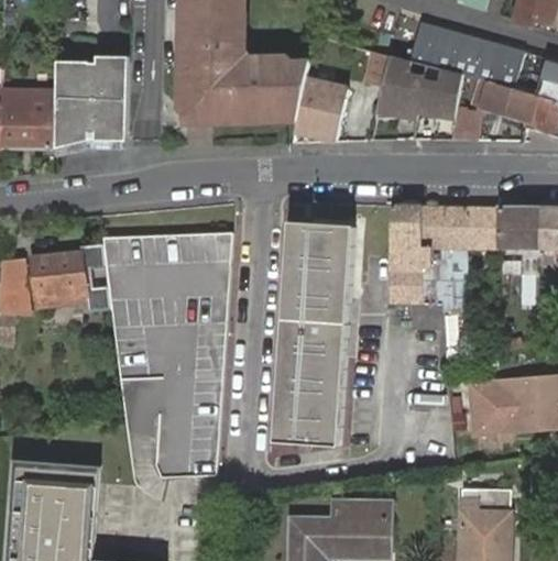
[(302,78),(306,63),(286,62),(281,57),(243,56),(236,50),(238,10),(229,3),(229,0),(172,0),(172,17),(178,23),(178,40),(171,47),(170,97),(176,107),(182,106),(185,101),(203,101),(203,116),(236,117),(241,111),(255,111),(263,119),(292,118),(302,78)]
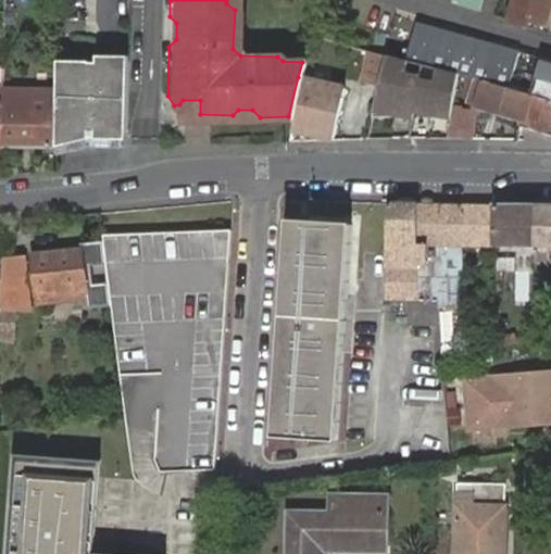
[(520,28),(550,36),(550,0),(511,0),(506,19),(521,23),(520,28)]
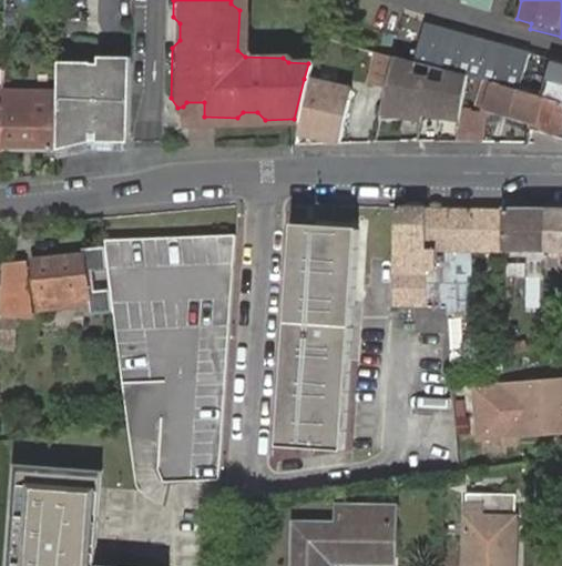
[(561,61),(438,28),(417,23),(407,59),(479,79),(532,93),(561,100),(561,61)]
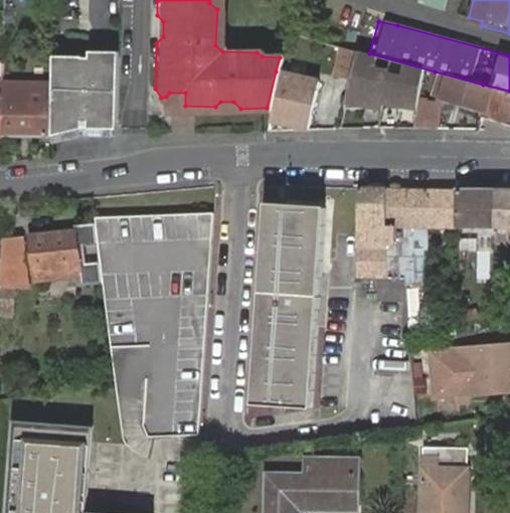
[(351,48),(333,43),(325,71),(343,75),(351,48)]
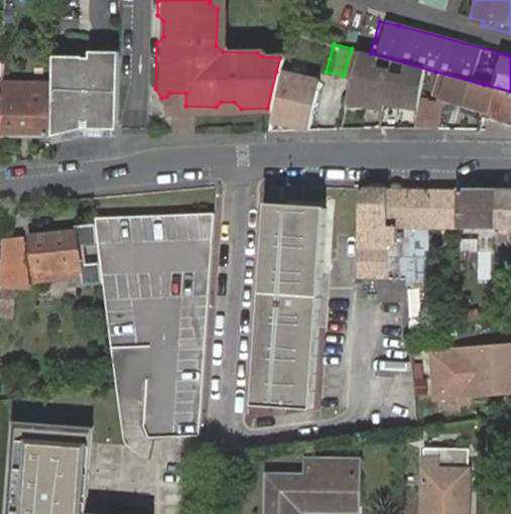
[(50,54),(47,133),(114,127),(115,46),(107,46),(85,45),(85,55),(74,54),(50,54)]
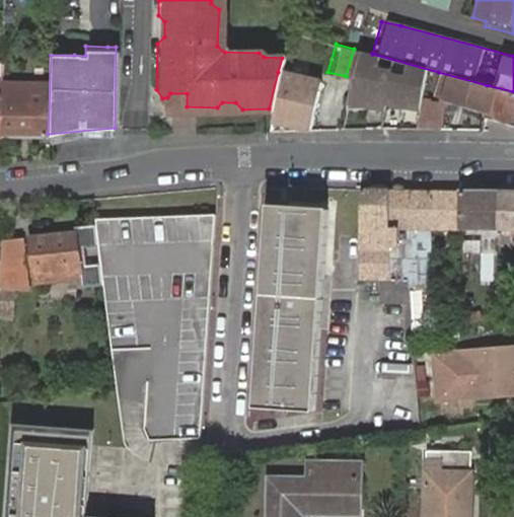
[(359,55),(352,86),(396,95),(413,98),(419,67),(401,64),(359,55)]
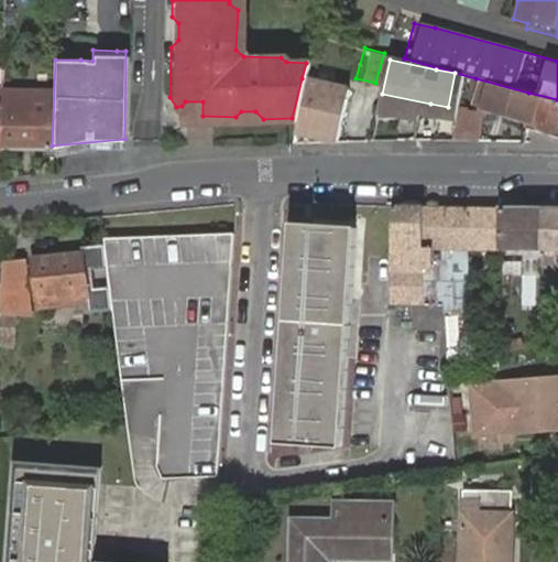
[(292,118),(290,128),(328,137),(341,88),(302,78),(292,118)]
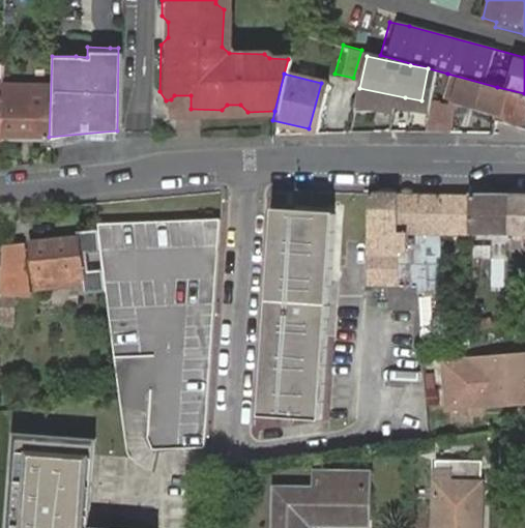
[(491,111),(497,87),(447,74),(441,96),(491,111)]
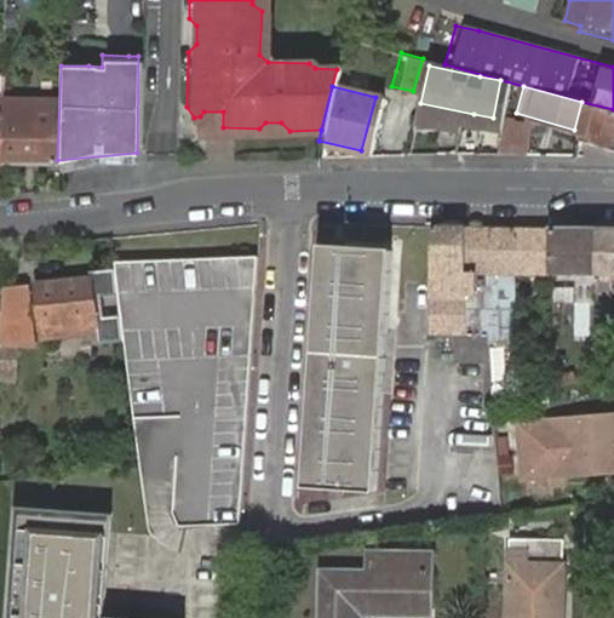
[(0,106),(0,159),(53,159),(53,95),(0,93),(0,106)]
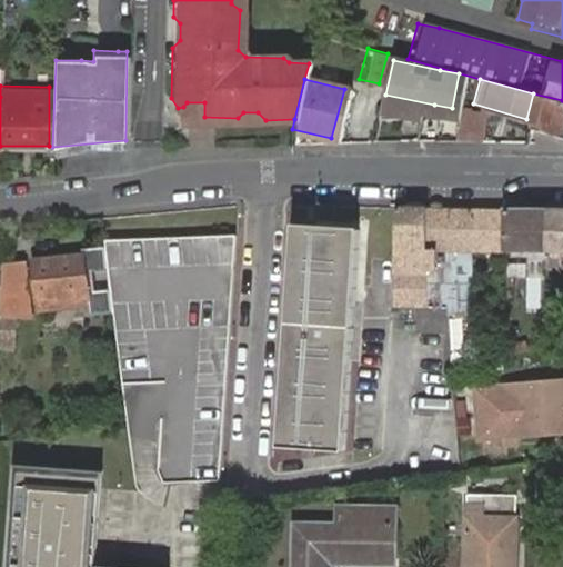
[(562,132),(562,100),(533,93),(526,119),(525,125),(562,132)]
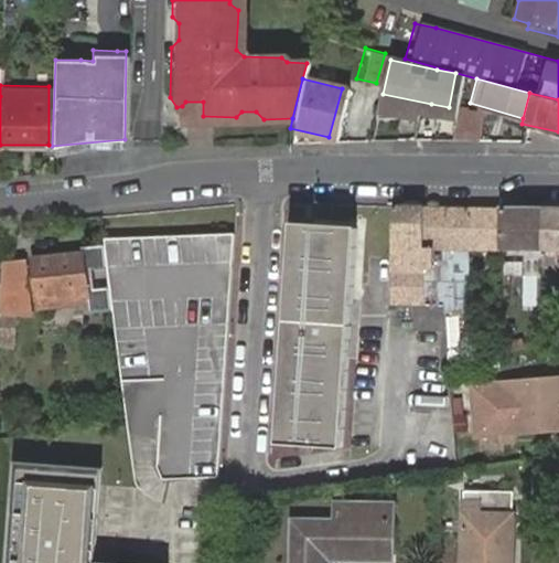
[(182,106),(176,107),(176,116),(203,116),(203,102),(185,102),(182,106)]
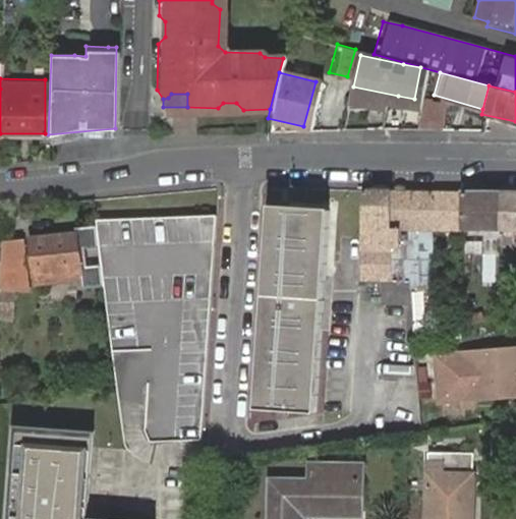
[(387,188),(360,187),(358,235),(358,246),(357,277),(386,277),(386,255),(431,256),(430,227),(431,188),(387,188)]
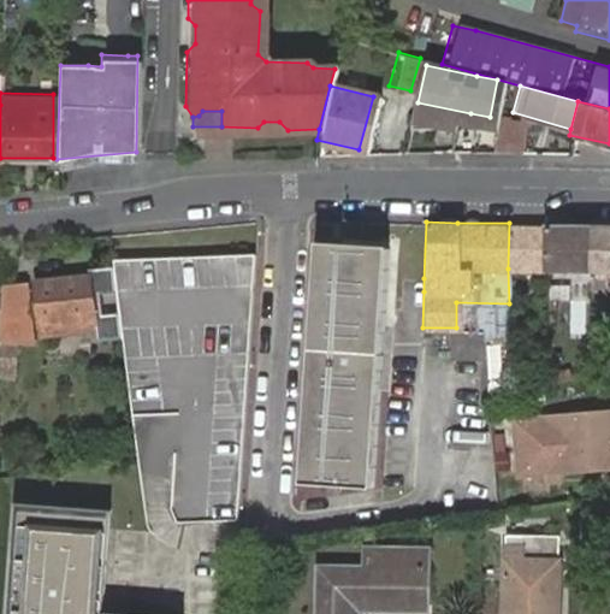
[(543,224),(509,223),(508,269),(543,270),(543,224)]
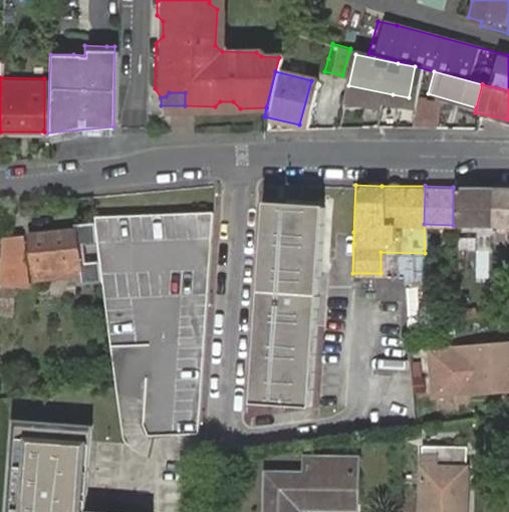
[(489,187),(453,187),(453,225),(488,225),(489,187)]
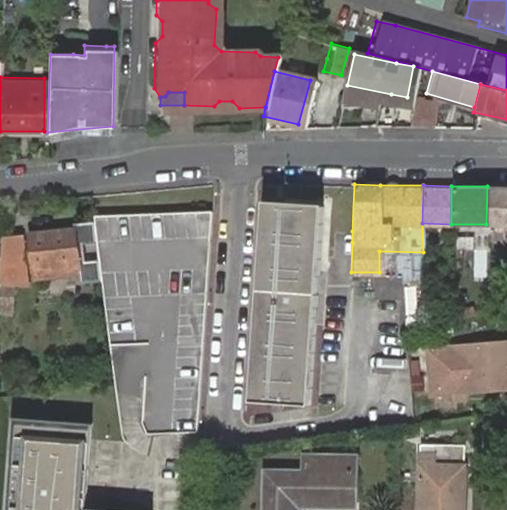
[(506,186),(487,186),(486,224),(506,224),(506,186)]
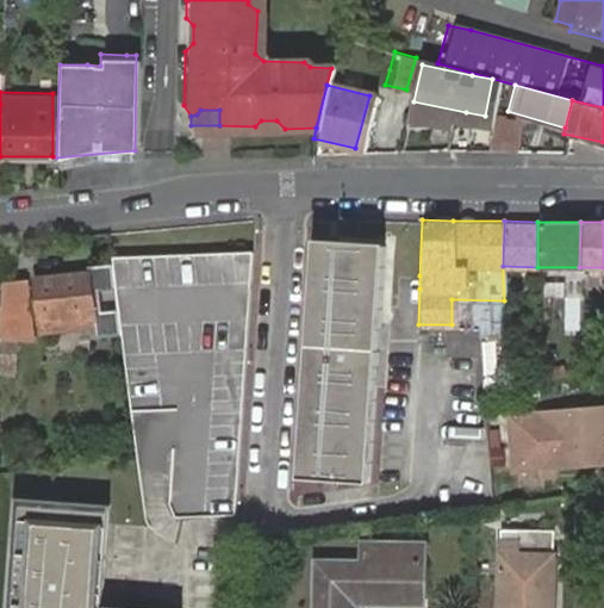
[(380,242),(311,237),(294,476),(365,481),(380,242)]
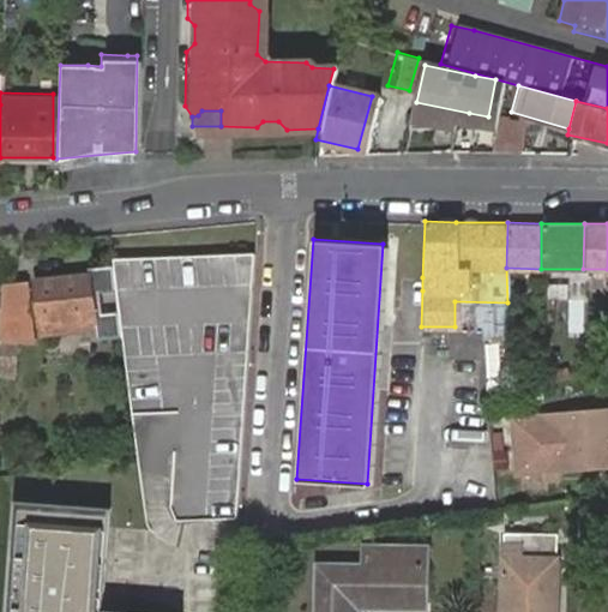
[(118,322),(121,258),(109,257),(110,264),(118,322)]
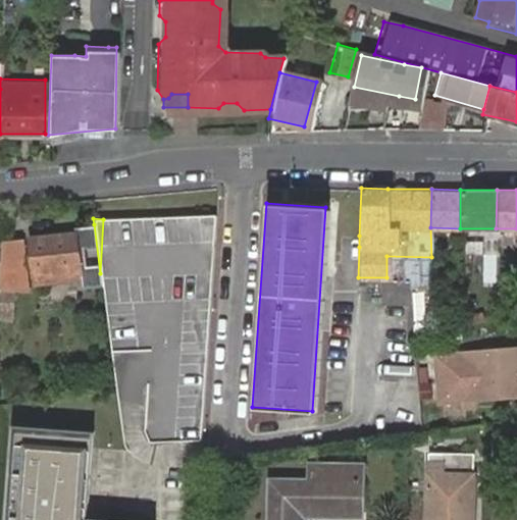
[(197,446),(213,220),(103,219),(100,273),(115,391),(122,439),(197,446)]
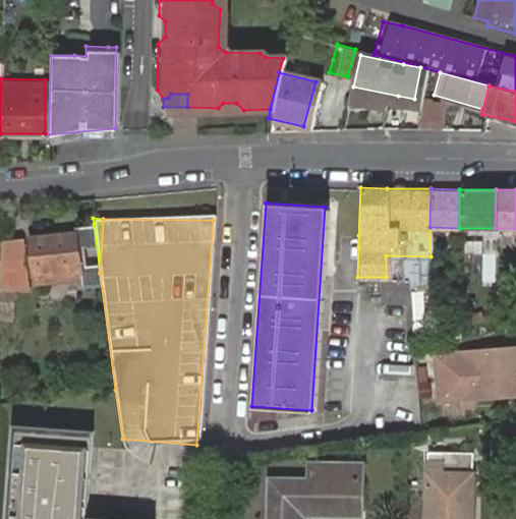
[(73,231),(29,235),(33,282),(78,277),(79,286),(100,285),(100,273),(94,224),(73,226),(73,231)]
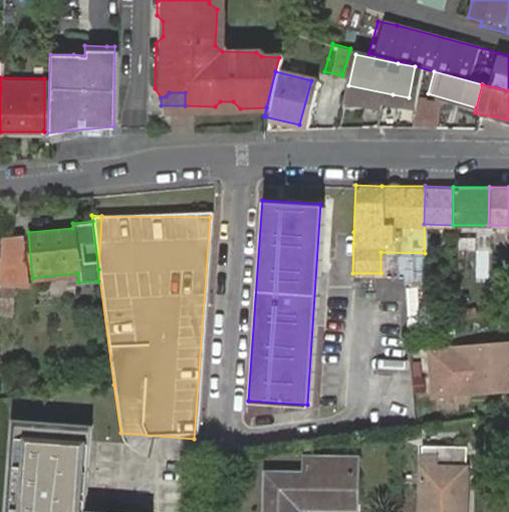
[(0,326),(7,327),(9,282),(26,280),(20,235),(0,238),(0,326)]
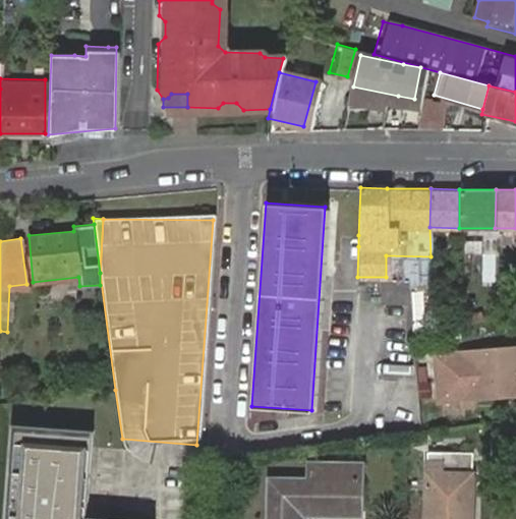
[(402,302),(408,302),(406,280),(379,280),(379,302),(402,302)]
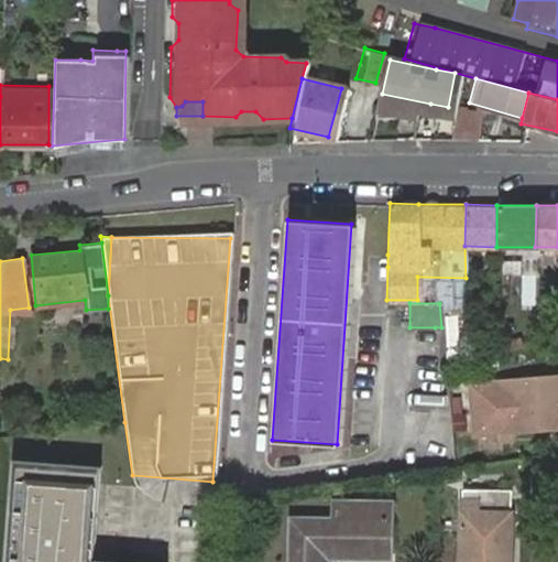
[(496,342),(496,344),(499,349),(513,346),(511,337),(500,342),(496,342)]
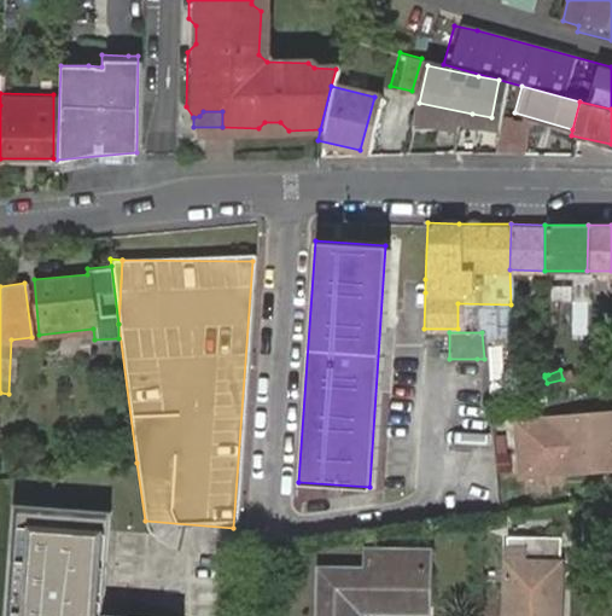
[(513,390),(512,377),(485,379),(488,401),(513,390)]
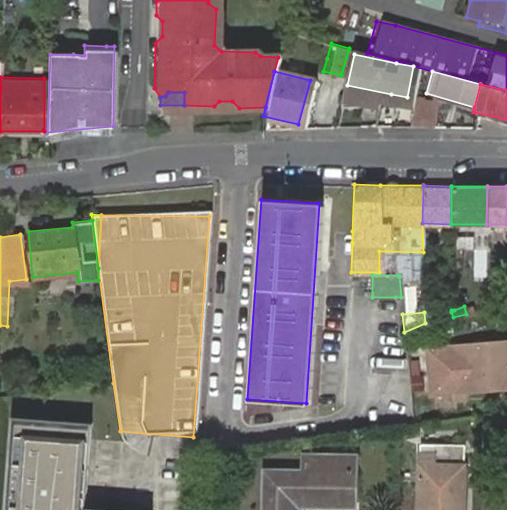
[(506,339),(425,346),(428,393),(506,386),(506,339)]
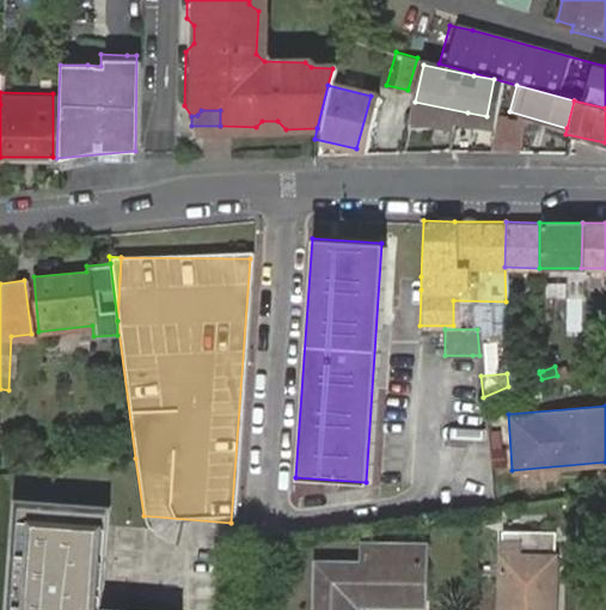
[(16,501),(6,609),(95,609),(104,510),(16,501)]
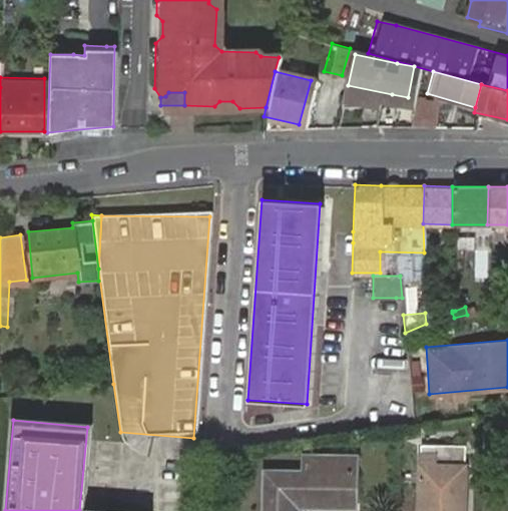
[(416,423),(411,423),(400,426),(401,437),(417,435),(416,423)]
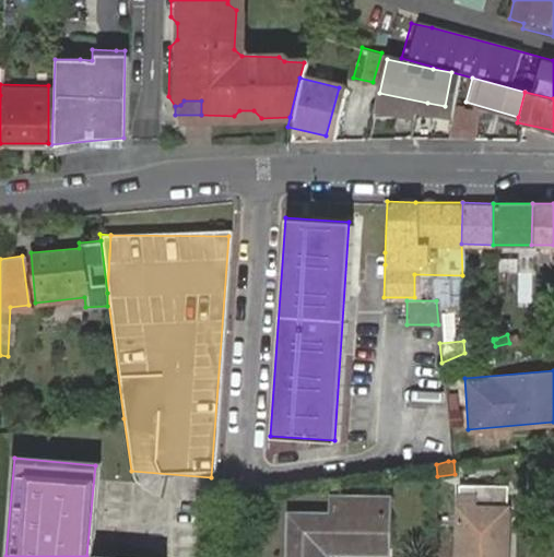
[(471,493),(456,492),(454,556),(503,556),(505,478),(472,478),(471,493)]
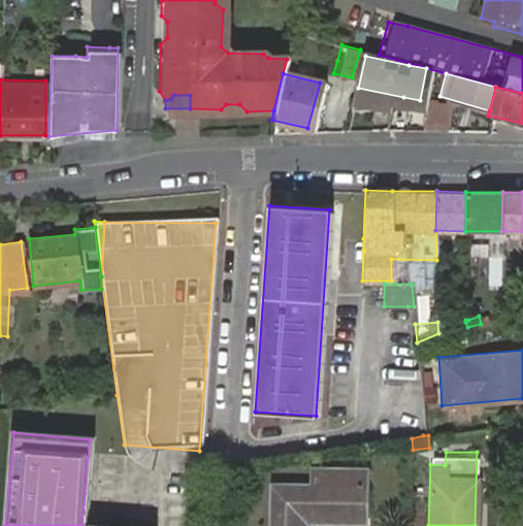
[(269,483),(268,525),(297,525),(298,515),(366,516),(367,468),(311,467),(311,484),(269,483)]
